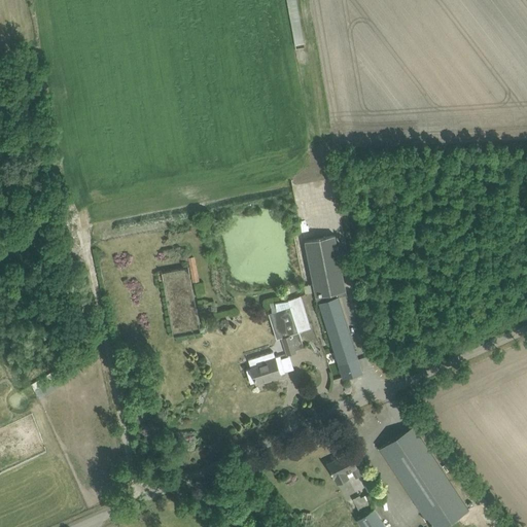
[(292,175),(293,183),(310,182),(309,174),(292,175)]
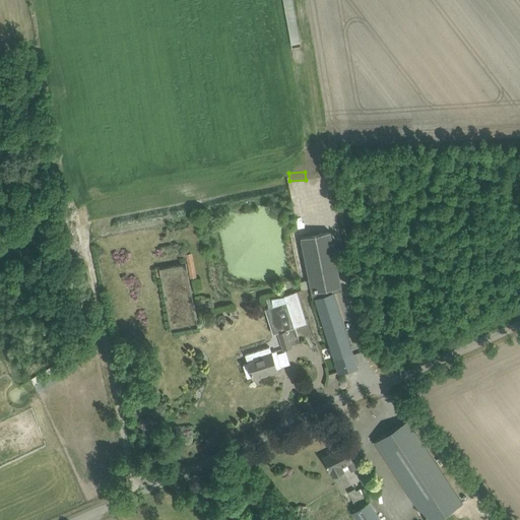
[(72,222),(72,206),(64,206),(63,221),(72,222)]
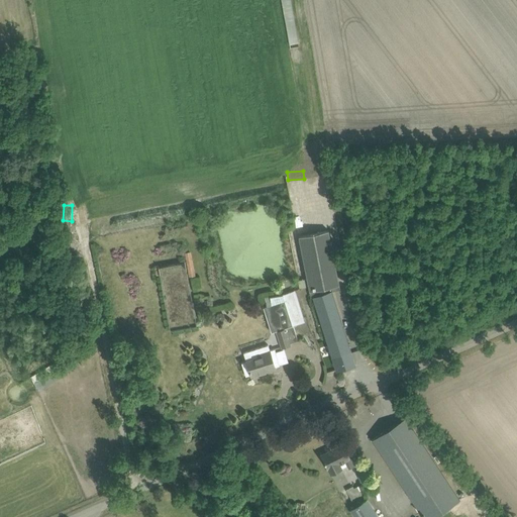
[(328,230),(299,236),(297,226),(288,228),(299,287),(309,286),(311,297),(312,297),(336,372),(355,366),(331,291),(340,289),(328,230)]
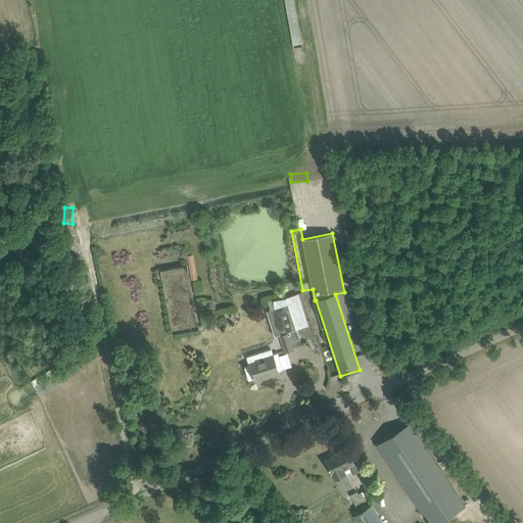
[(198,279),(193,253),(186,255),(191,280),(198,279)]
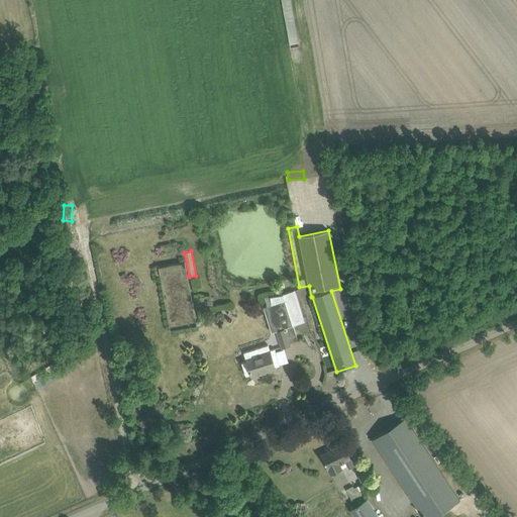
[(295,290),(286,293),(282,294),(266,297),(267,306),(264,307),(271,332),(276,331),(281,348),(291,345),(290,343),(298,340),(293,325),(305,321),(295,290)]
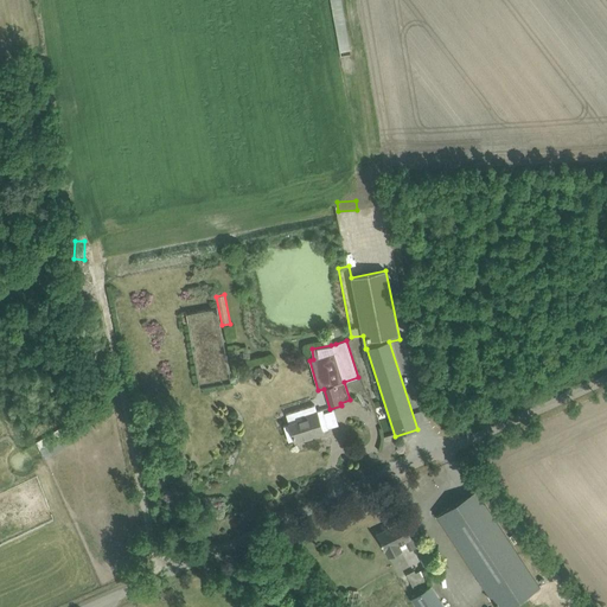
[(294,440),(295,442),(324,433),(323,430),(328,429),(323,409),(317,411),(314,404),(286,414),(289,425),(283,426),(289,442),(294,440)]
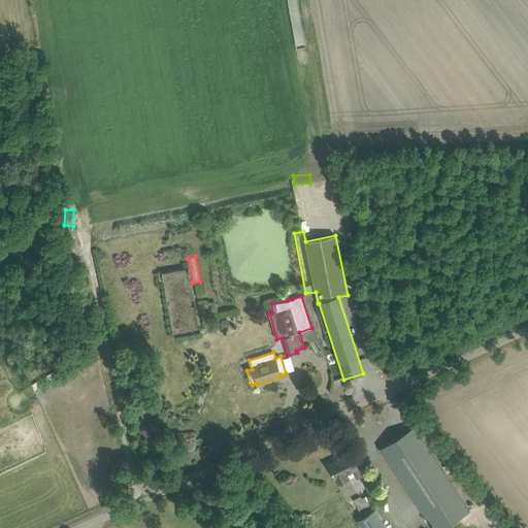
[(380,449),(386,457),(431,527),(440,527),(469,509),(415,426),(380,449)]
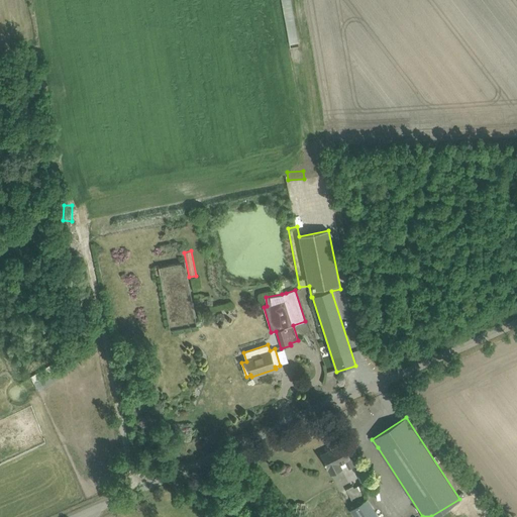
[(321,454),(325,463),(328,469),(330,474),(341,469),(338,462),(344,460),(348,469),(353,466),(343,443),(339,445),(338,443),(331,446),(332,449),(321,454)]
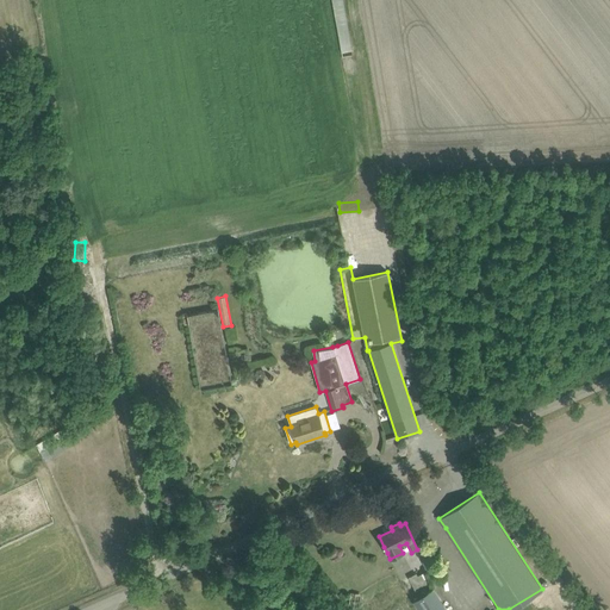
[(419,554),(428,571),(437,566),(428,549),(419,554)]
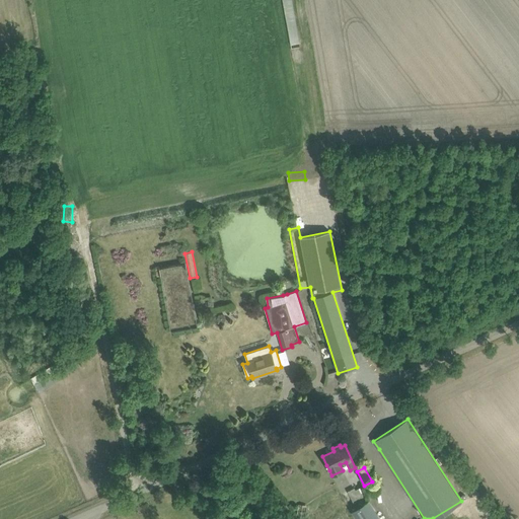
[(344,493),(350,506),(367,497),(361,487),(356,490),(355,488),(344,493)]
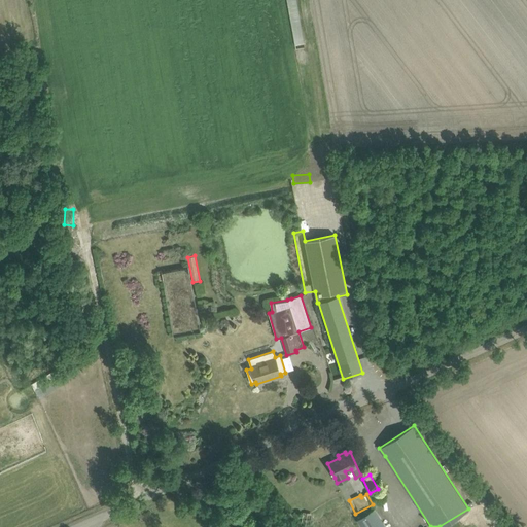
[(308,526),(307,526),(387,526),(375,506),(356,519),(345,501),(308,526)]
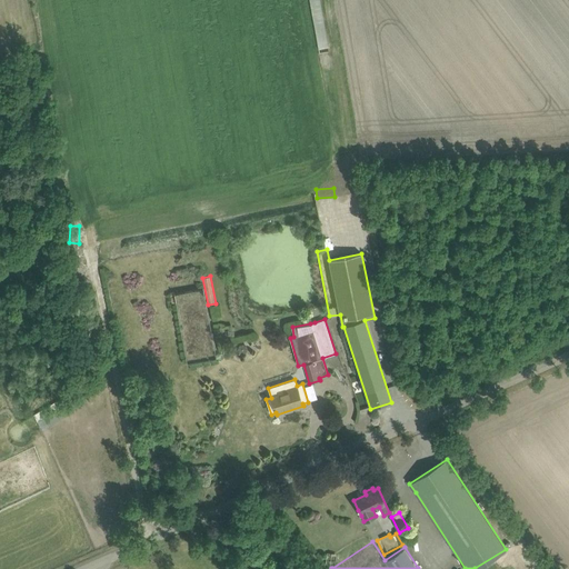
[(326,567),(332,568),(336,565),(337,553),(327,552),(326,567)]
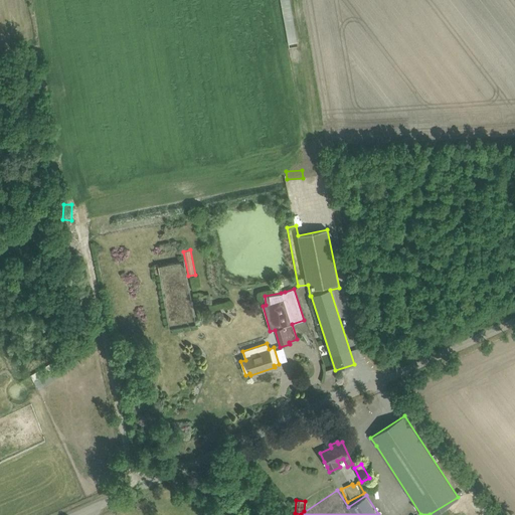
[(468,514),(461,504),(451,511),(444,514),(468,514)]
